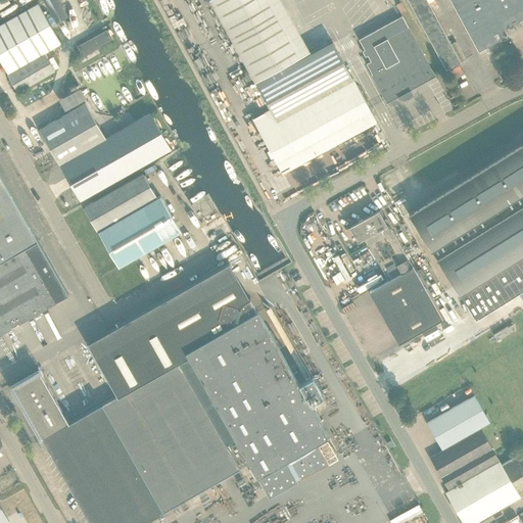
[(43,0),(56,21),(67,15),(58,0),(43,0)]
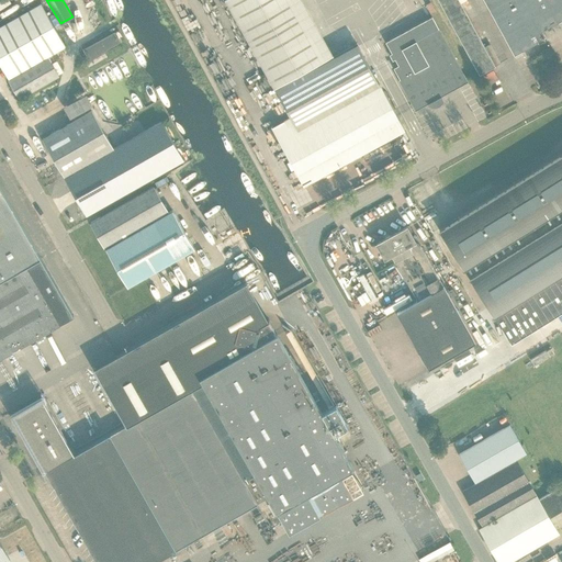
[(325,60),(291,0),(226,0),(290,115),(271,126),(303,186),(404,130),(378,82),(377,82),(356,43),(325,60)]
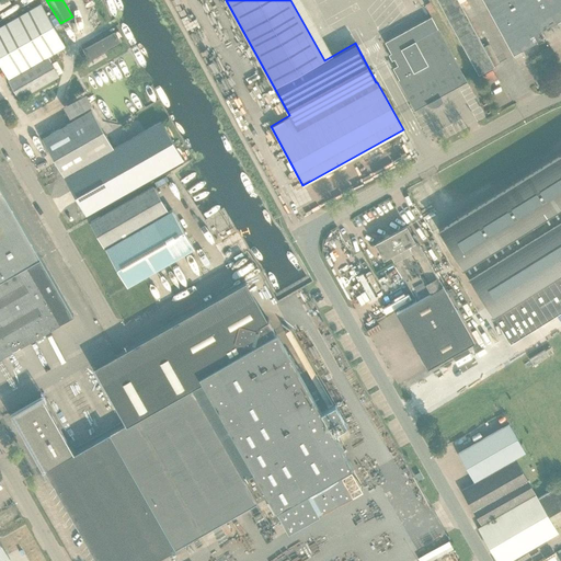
[(437,0),(478,73),(493,65),(457,0),(437,0)]
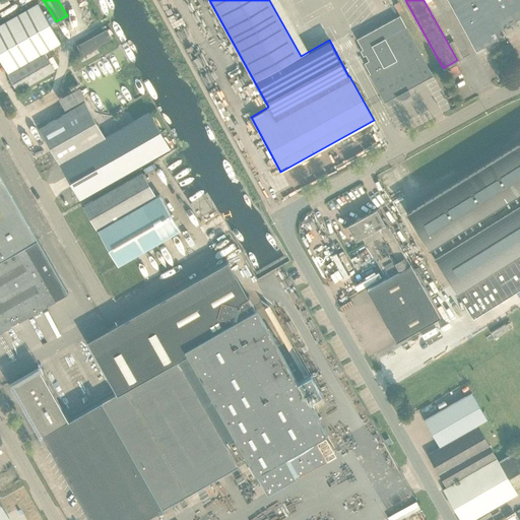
[(519,0),(446,0),(474,51),(497,39),(494,33),(519,17),(519,0)]
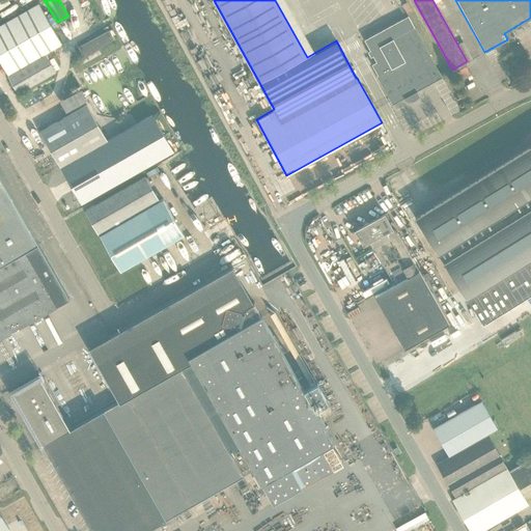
[(52,49),(62,44),(38,2),(0,24),(0,60),(18,92),(55,72),(48,59),(56,55),(52,49)]
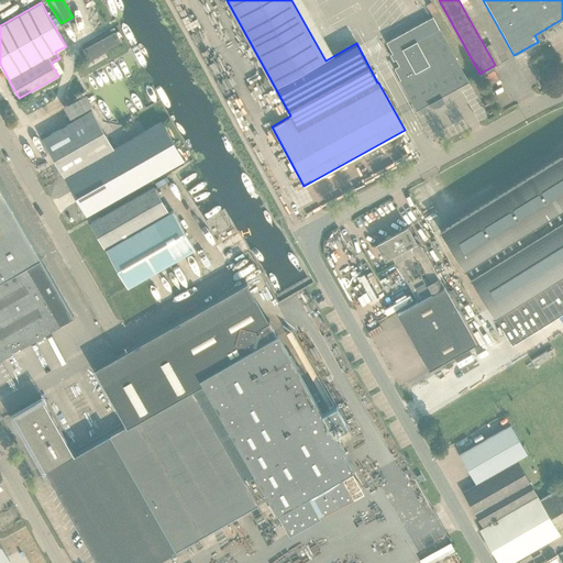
[(426,6),(431,13),(435,11),(430,2),(426,6)]
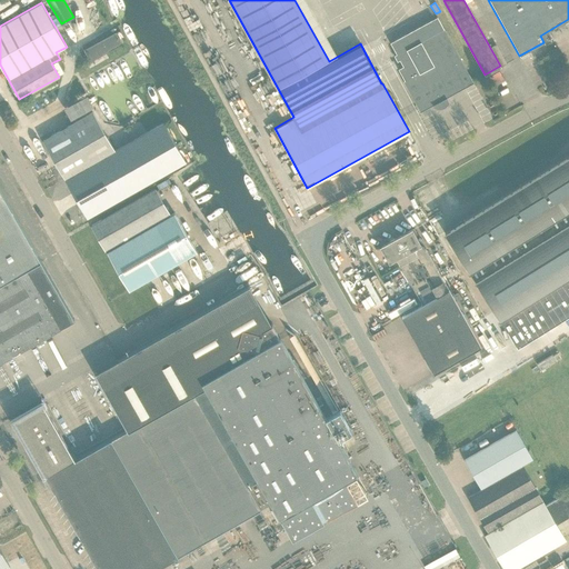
[(446,98),(446,97),(472,82),(436,17),(389,42),(402,67),(398,69),(403,80),(402,81),(419,111),(431,105),(436,108),(446,98)]
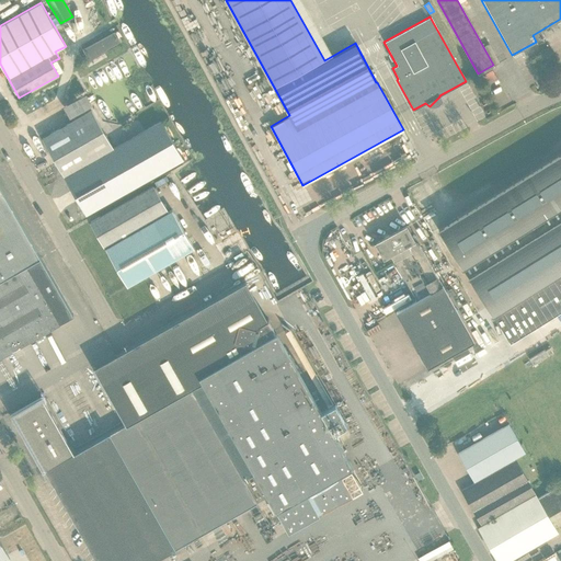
[(91,59),(121,43),(114,33),(84,49),(91,59)]
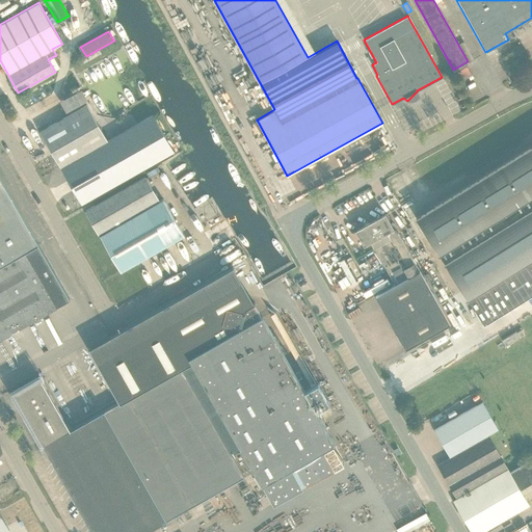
[(468,74),(475,70),(471,61),(463,64),(468,74)]
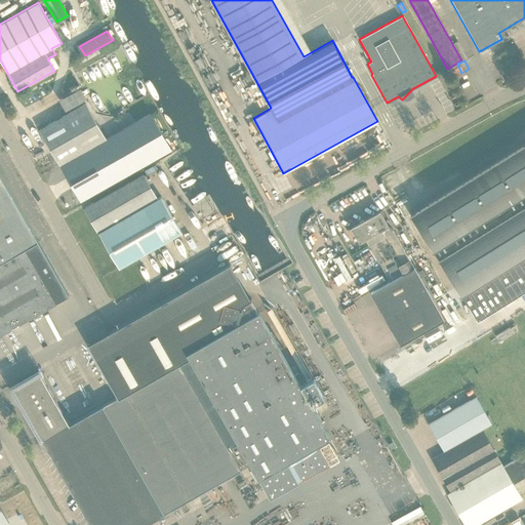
[(27,95),(30,101),(41,94),(38,90),(27,95)]
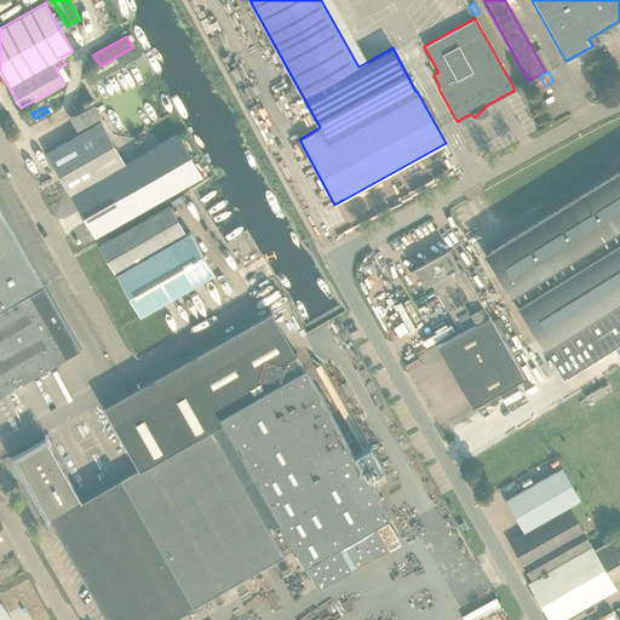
[(125,164),(101,122),(47,153),(96,236),(201,176),(177,133),(125,164)]
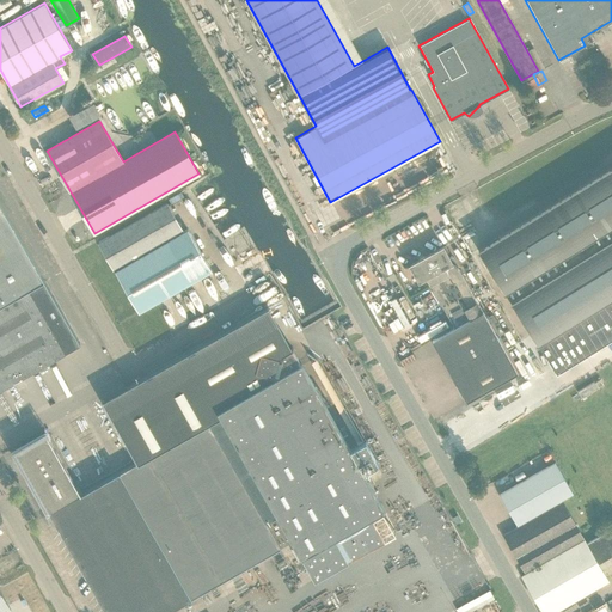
[(611,165),(478,250),(520,316),(557,374),(611,338),(611,165)]
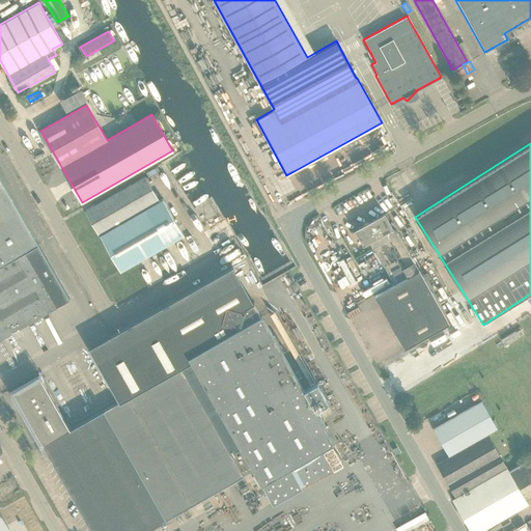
[(0,176),(0,337),(30,320),(31,323),(40,317),(39,315),(70,298),(0,176)]
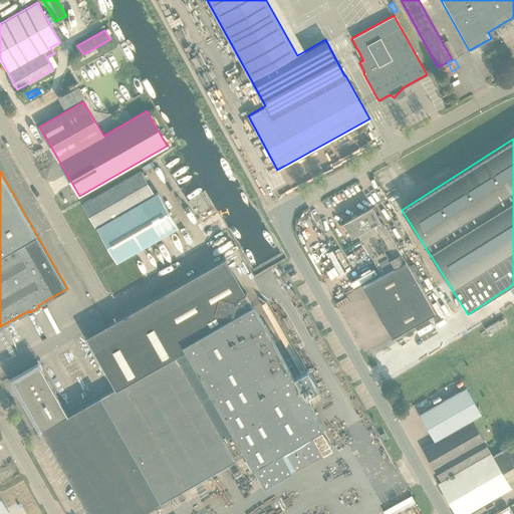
[(141,171),(91,199),(83,203),(95,225),(153,193),(141,171)]
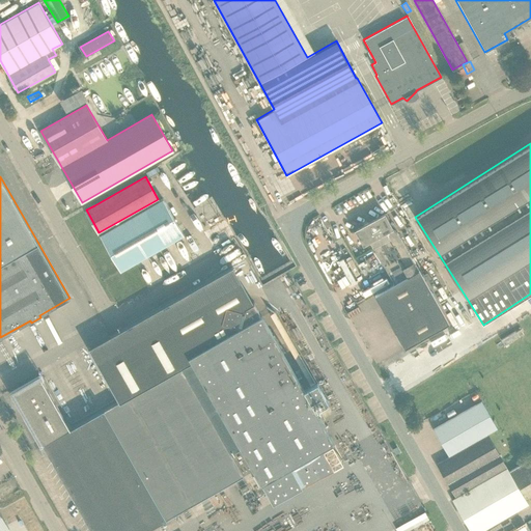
[(163,198),(100,234),(120,271),(184,234),(163,198)]
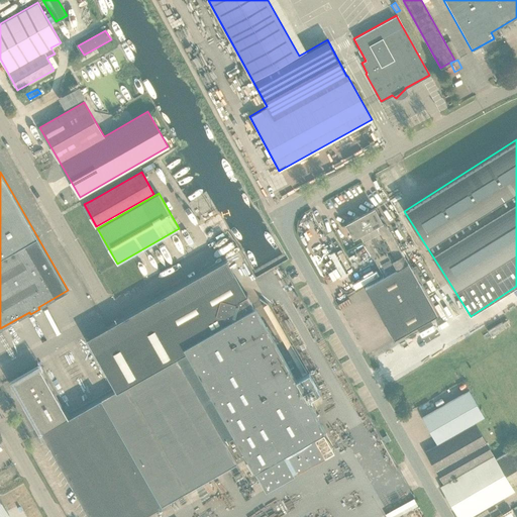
[(385,277),(408,264),(387,225),(381,221),(374,208),(346,224),(353,237),(360,234),(385,277)]
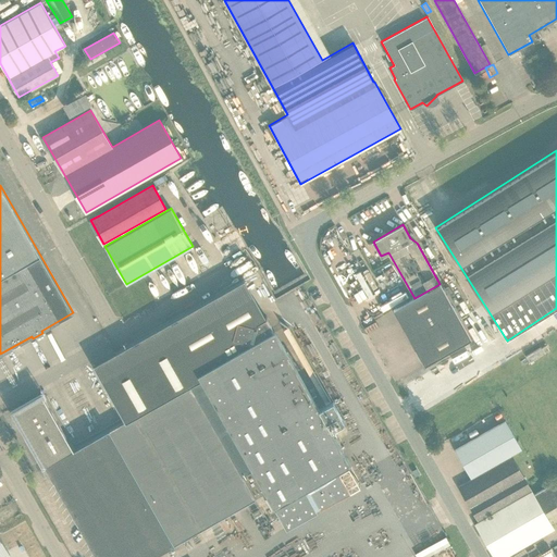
[(372,289),(378,287),(364,265),(360,269),(372,289)]
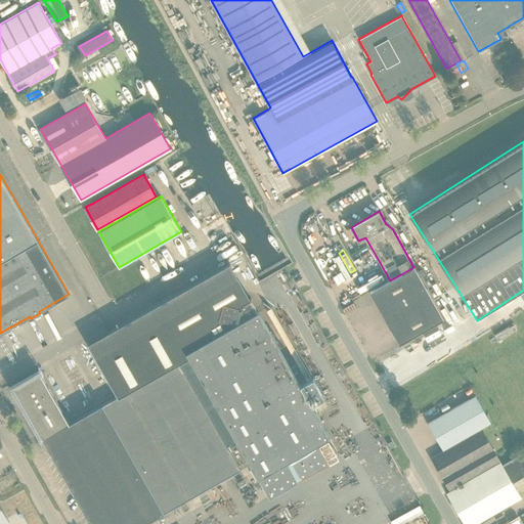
[(9,386),(39,440),(42,438),(90,523),(143,523),(204,489),(241,468),(242,468),(250,463),(269,496),(299,479),(298,478),(326,461),(316,442),(330,435),(311,403),(323,396),(312,377),(300,384),(230,263),(88,343),(117,396),(69,423),(38,369),(9,386)]
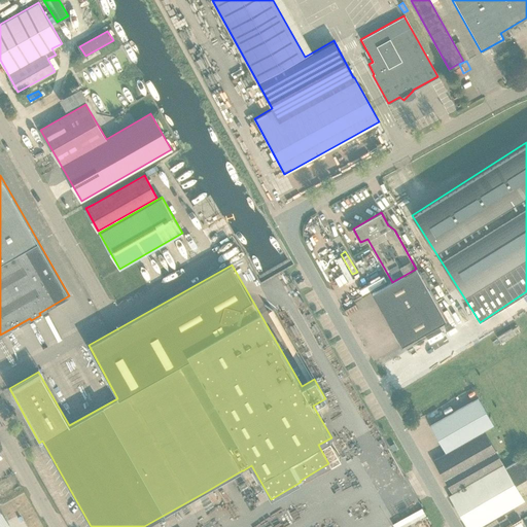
[(416,269),(392,282),(372,293),(401,346),(446,321),(416,269)]
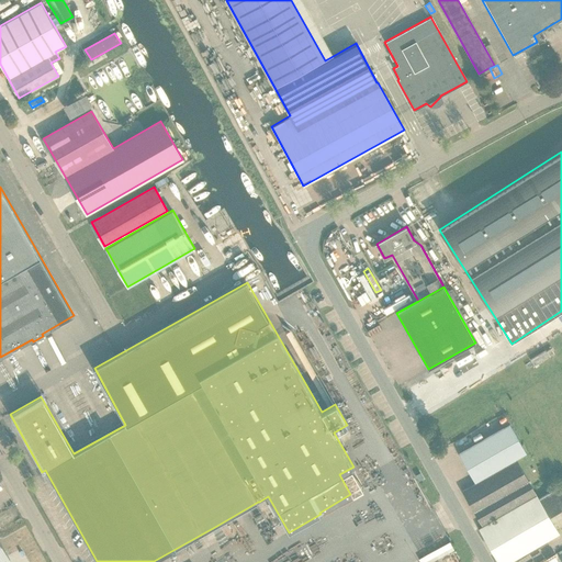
[(378,328),(388,324),(384,318),(375,323),(378,328)]
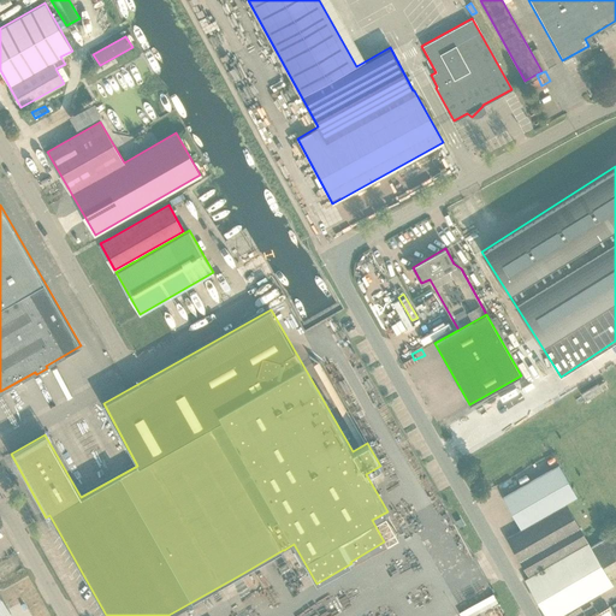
[(521,526),(575,495),(558,466),(504,497),(521,526)]
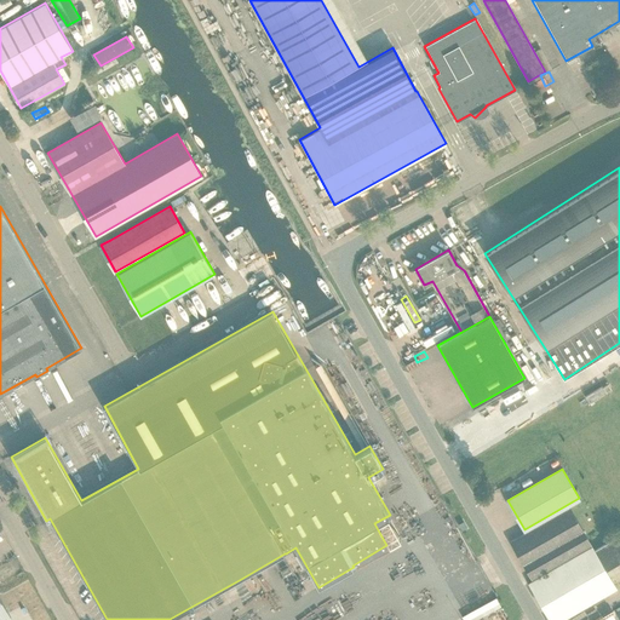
[(510,541),(530,577),(532,580),(590,545),(568,507),(510,541)]
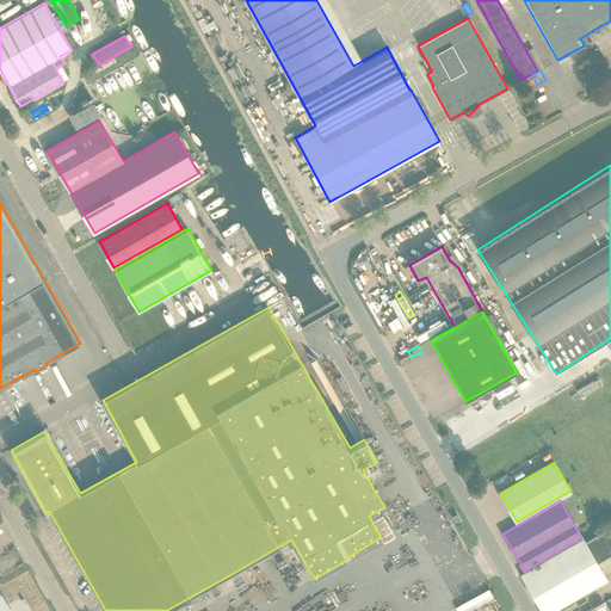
[(395,510),(390,511),(394,524),(400,522),(395,510)]
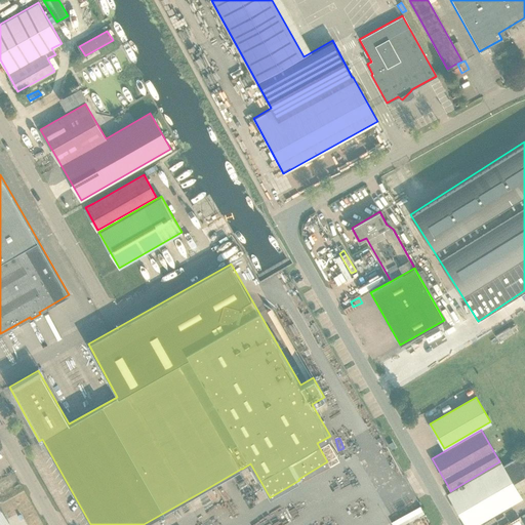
[(524,453),(502,467),(500,463),(448,494),(466,524),(476,524),(521,499),(513,484),(524,476),(524,453)]
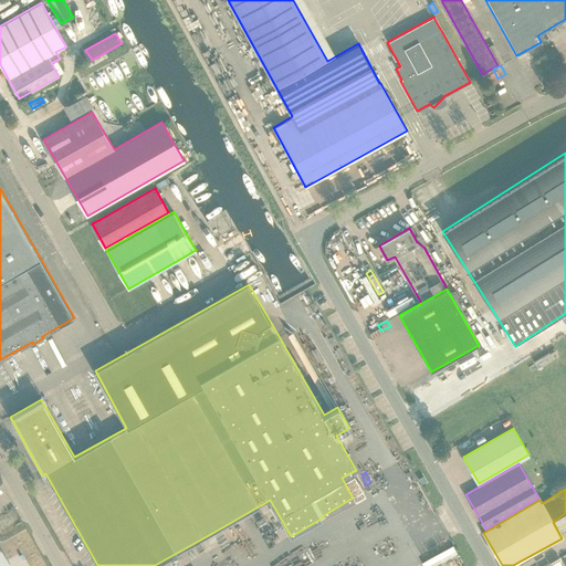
[(224,541),(230,552),(241,546),(236,535),(224,541)]
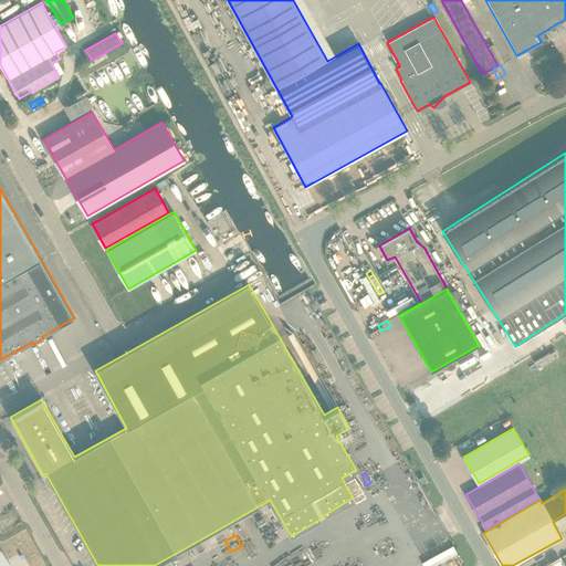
[(0,545),(0,565),(4,565),(10,564),(0,545)]
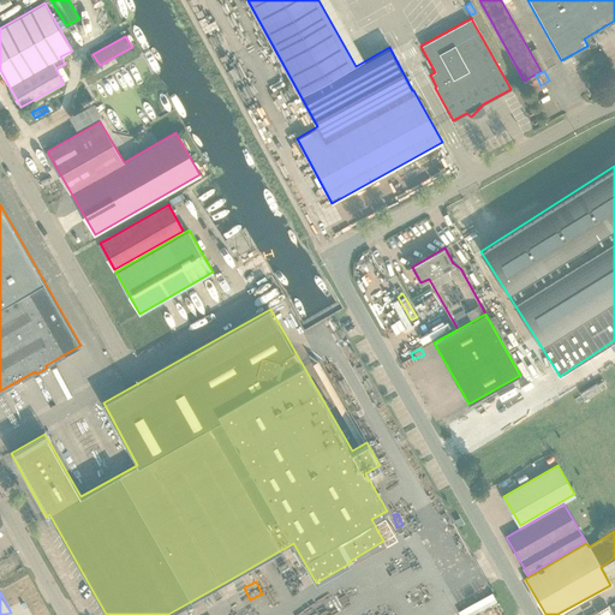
[(471,614),(496,601),(493,592),(459,611),(461,614),(471,614)]
